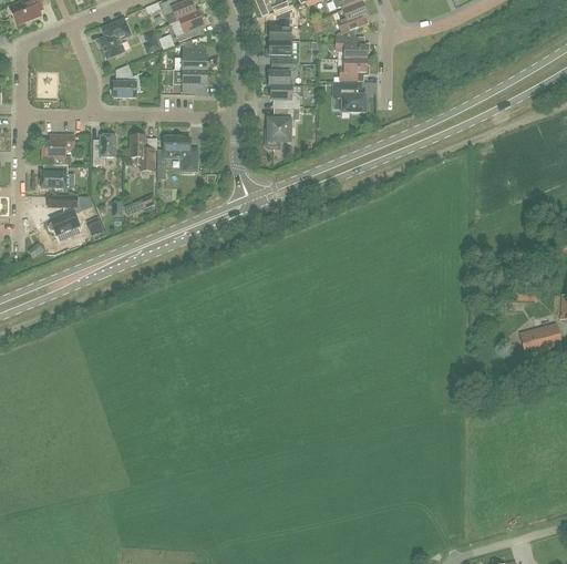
[(40,12),(40,11),(39,8),(42,6),(41,3),(40,0),(21,0),(10,4),(9,4),(17,23),(34,17),(39,14),(40,13),(40,12)]
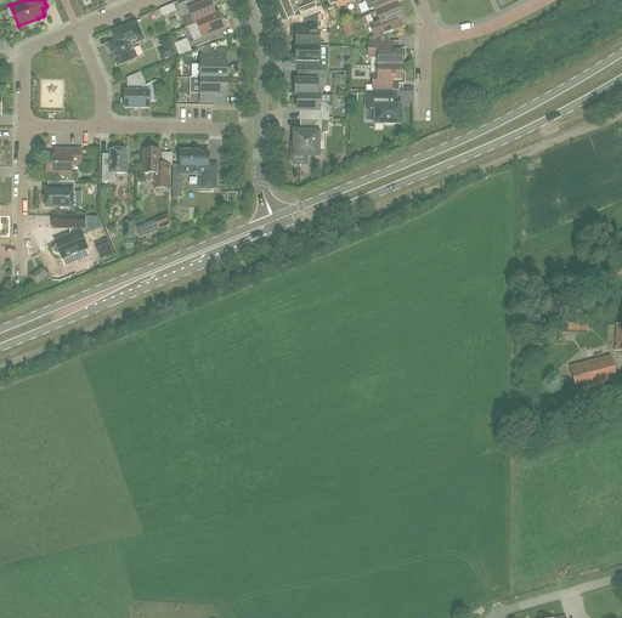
[(185,26),(187,24),(215,12),(209,0),(207,0),(203,1),(191,6),(188,0),(182,0),(176,3),(181,16),(185,26)]
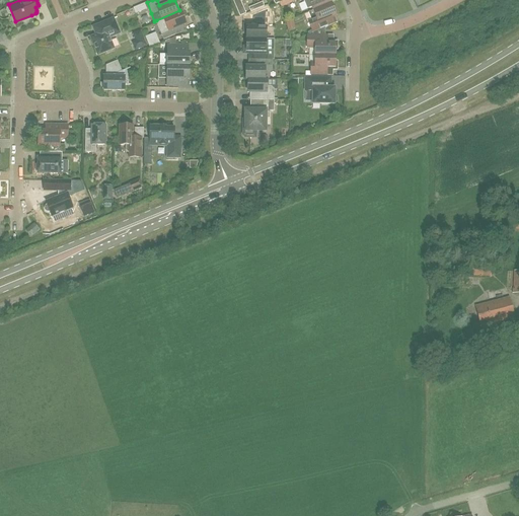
[(233,0),(239,14),(245,11),(240,0),(233,0)]
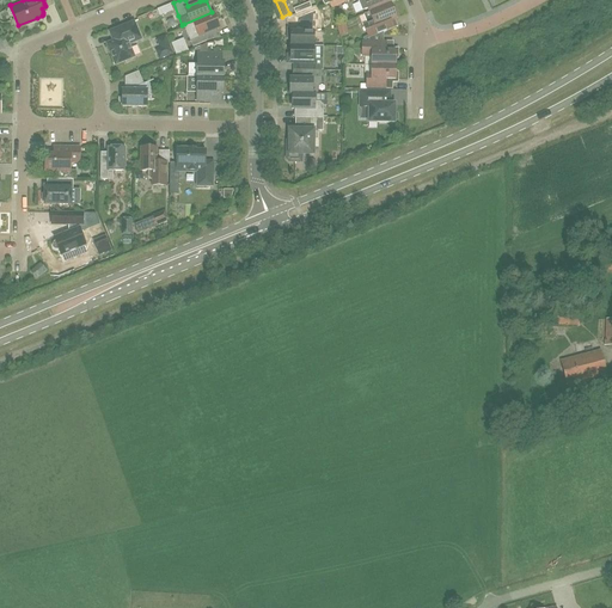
[(355,11),(362,8),(359,0),(353,4),(355,11)]
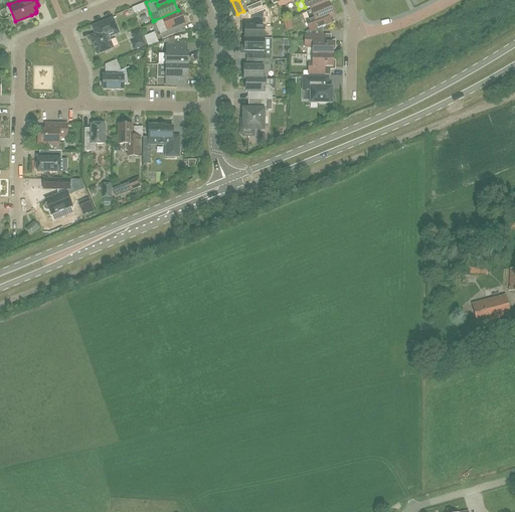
[(311,8),(328,1),(328,0),(302,0),(305,7),(309,5),(311,8)]
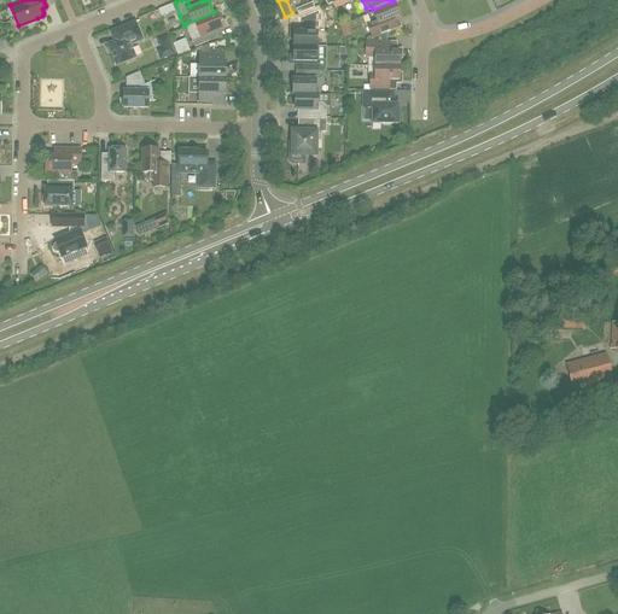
[(172,1),(158,6),(162,15),(174,9),(172,1)]
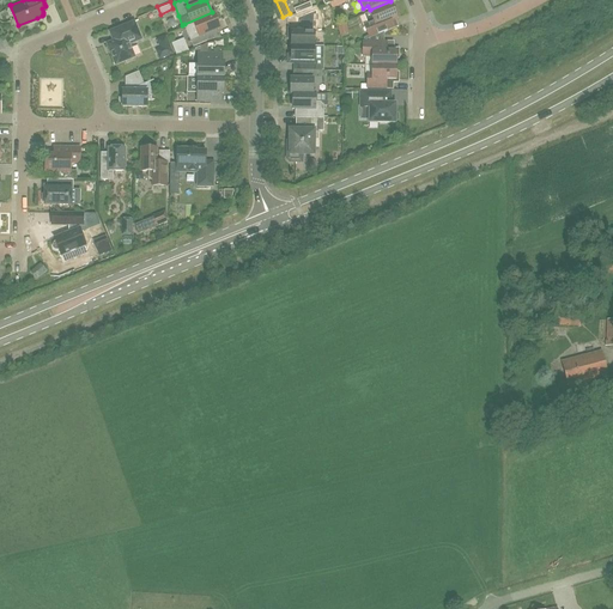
[(394,7),(390,1),(370,10),(364,12),(368,22),(364,23),(369,36),(387,29),(395,25),(392,18),(399,16),(395,7),(394,7)]
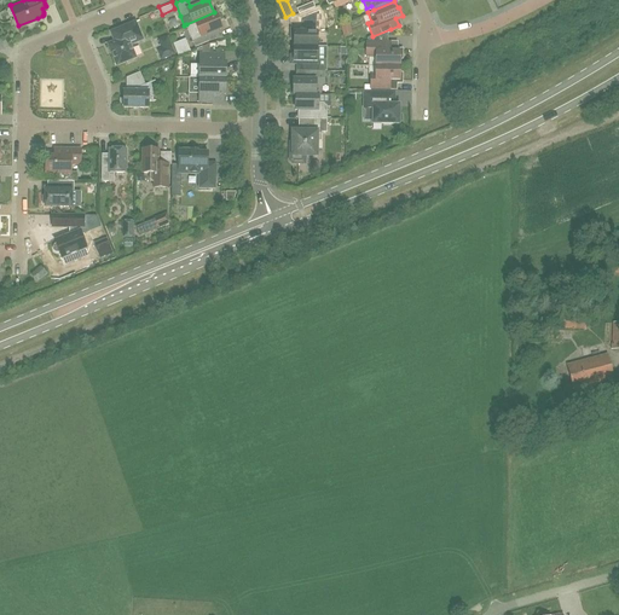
[(214,12),(186,24),(195,45),(201,41),(209,39),(206,33),(219,27),(221,25),(215,12),(214,12)]
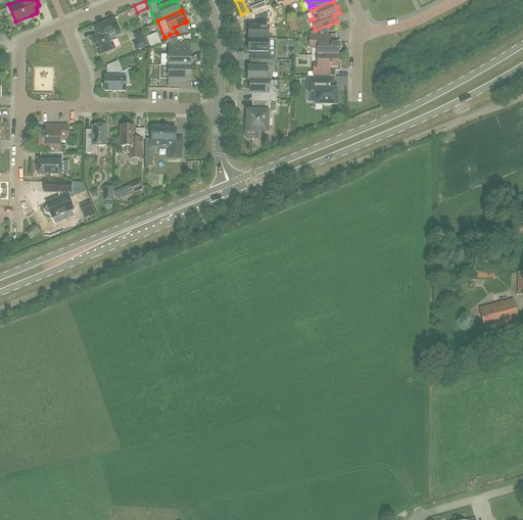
[(308,20),(311,19),(314,18),(311,10),(304,12),(308,20)]
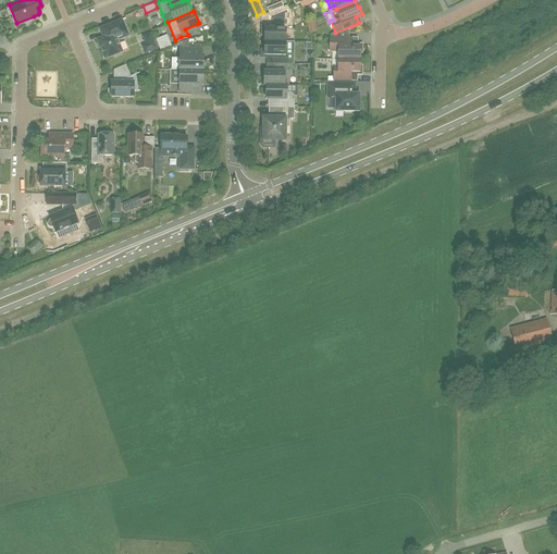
[(97,37),(104,57),(122,49),(118,38),(128,33),(122,17),(99,26),(103,35),(97,37)]
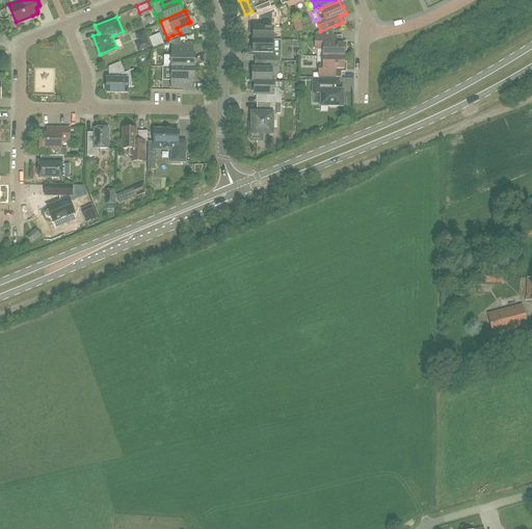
[(253,37),(272,37),(272,25),(270,25),(271,17),(270,17),(263,17),(259,17),(259,23),(257,25),(249,25),(249,30),(253,30),(253,37)]
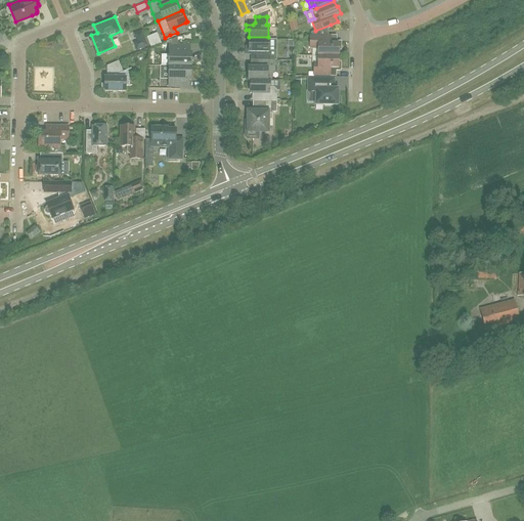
[(296,18),(290,20),(292,29),(298,28),(296,18)]
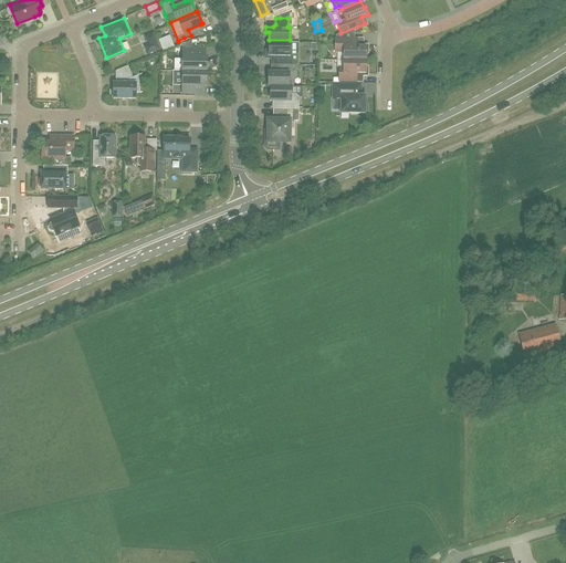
[(188,30),(191,35),(203,32),(200,24),(188,30)]
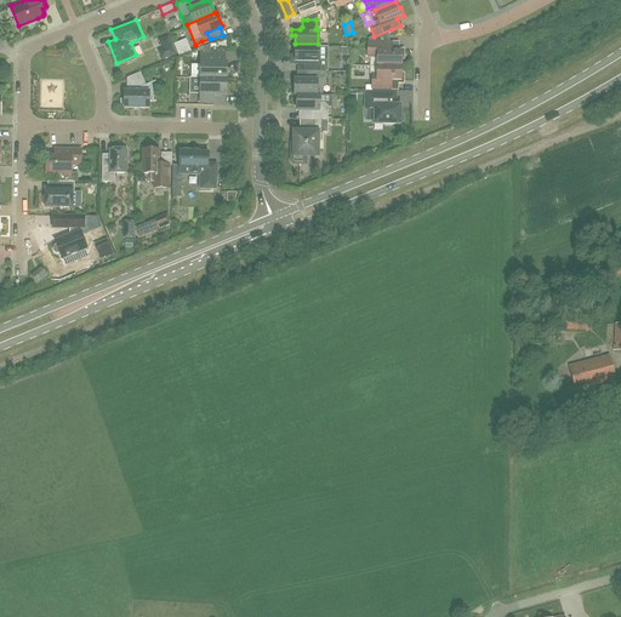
[(392,29),(374,36),(374,40),(389,39),(389,32),(393,30),(392,29)]
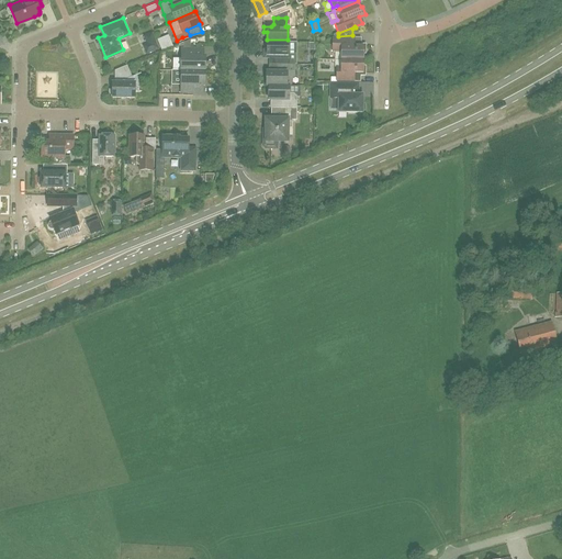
[(158,46),(152,31),(144,34),(147,42),(143,44),(146,52),(158,46)]
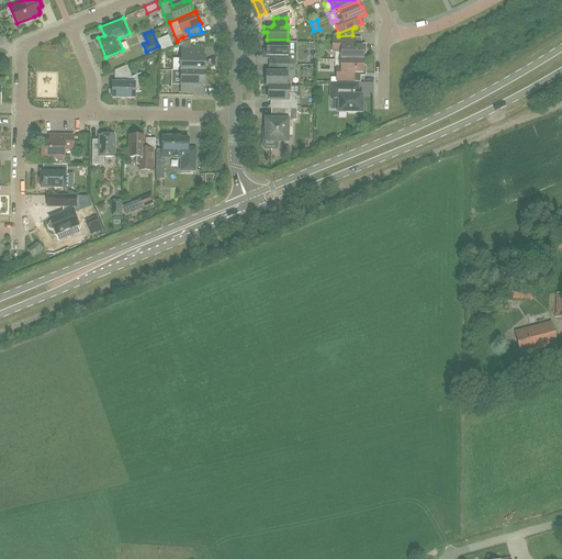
[(168,34),(157,38),(161,49),(173,45),(168,34)]
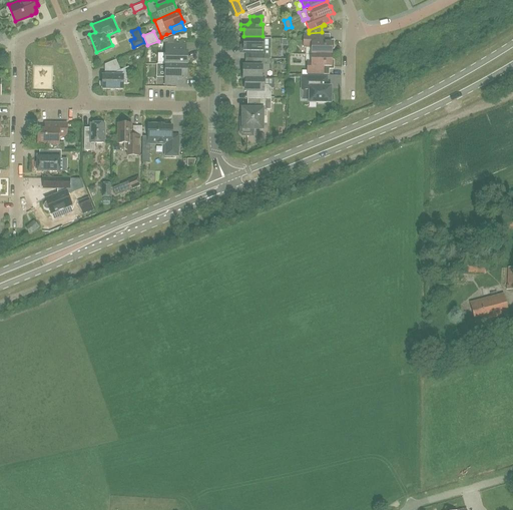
[(312,45),(312,52),(332,52),(332,46),(334,46),(334,38),(331,38),(324,38),(324,32),(322,32),(309,33),(308,33),(304,34),(304,45),(312,45)]
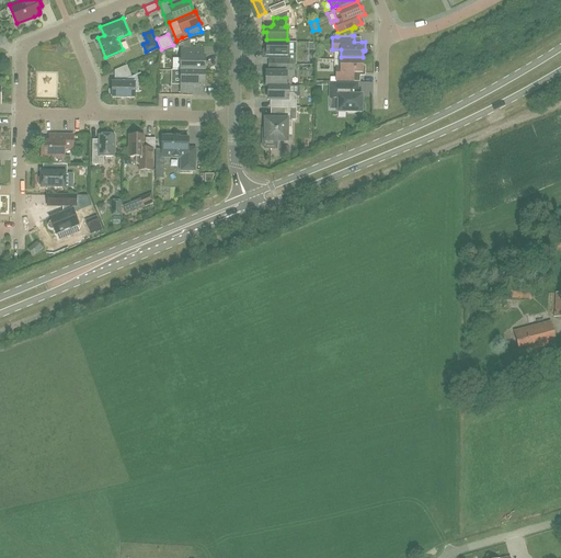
[(287,53),(287,40),(266,40),(266,47),(263,47),(263,54),(273,54),(273,61),(281,61),(289,61),(289,53),(287,53)]
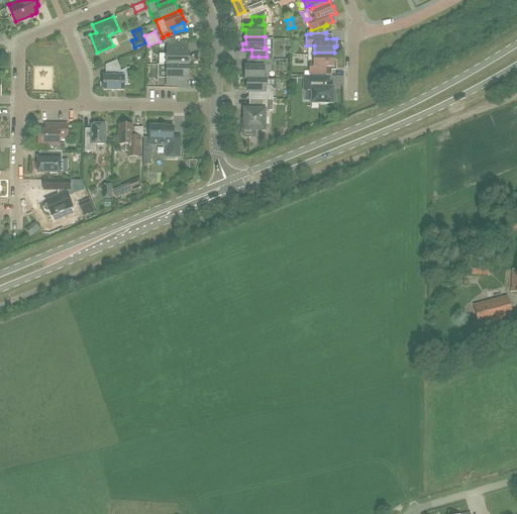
[(267,57),(272,57),(273,57),(274,37),(265,36),(265,48),(267,48),(267,57)]
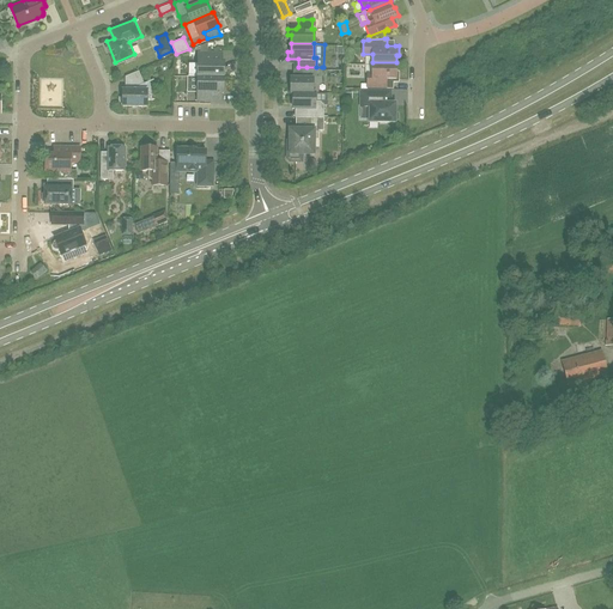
[(198,74),(224,74),(224,59),(222,59),(222,50),(207,50),(199,50),(198,50),(198,60),(189,60),(189,74),(198,74)]
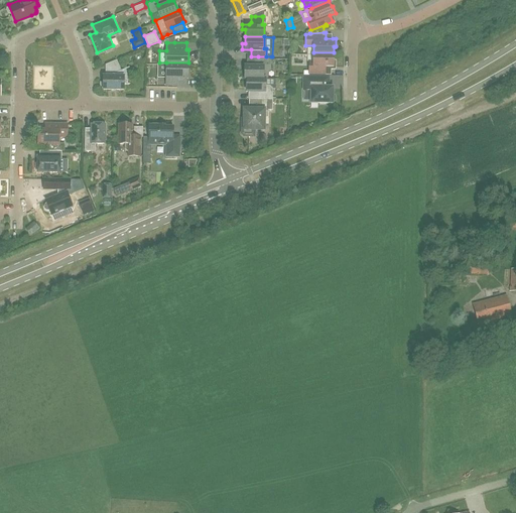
[(332,73),(332,67),(336,67),(336,58),(334,58),(334,52),(313,52),(313,59),(309,59),(308,72),(332,73)]
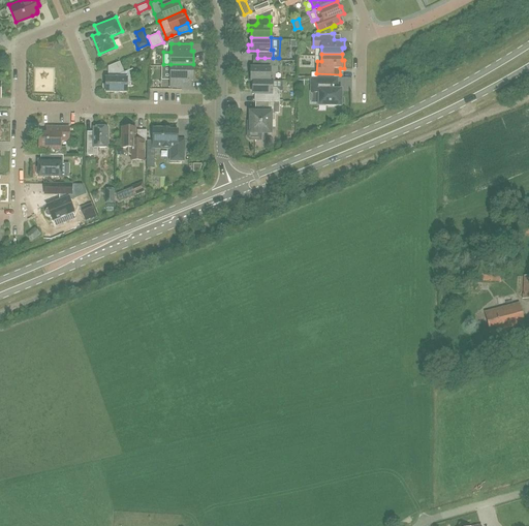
[(278,58),(273,58),(265,58),(263,66),(253,66),(251,66),(250,79),(252,79),(272,79),(272,72),(275,72),(278,69),(278,58)]
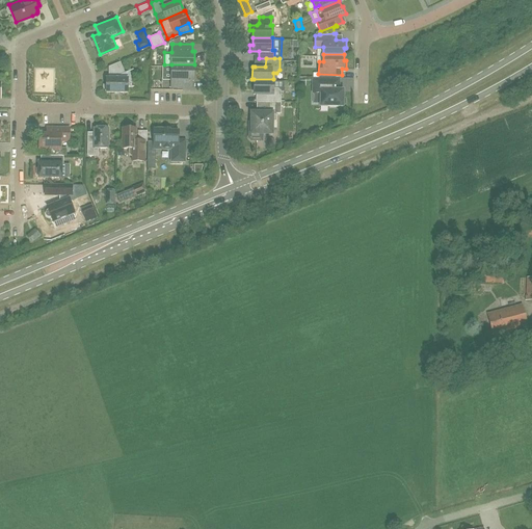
[(108,64),(108,76),(114,76),(114,70),(123,65),(121,59),(108,64)]
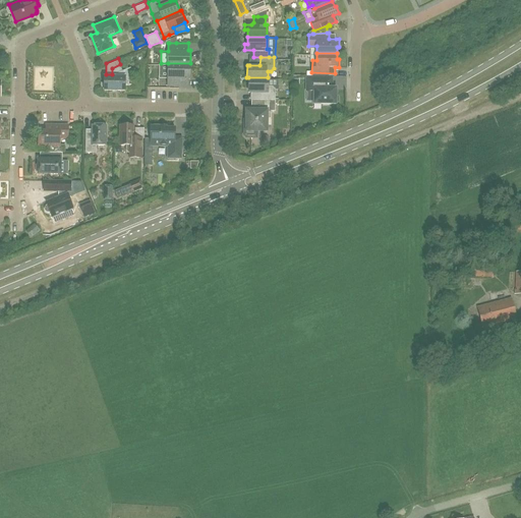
[(159,77),(168,77),(168,63),(161,63),(159,63),(159,77)]
